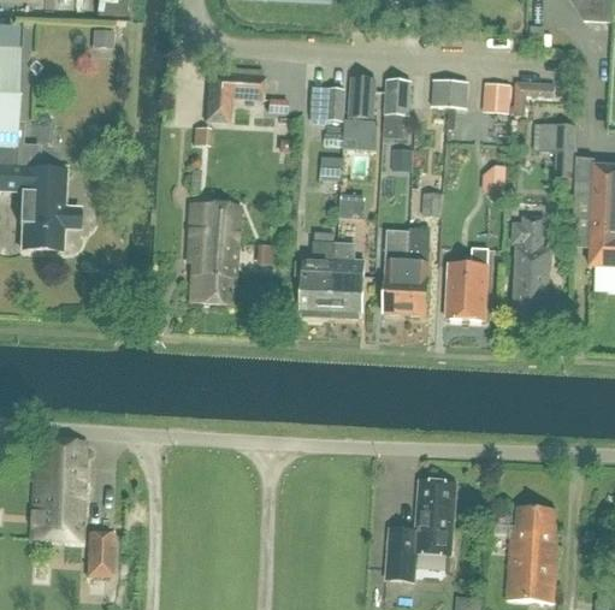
[(10,165),(11,146),(12,146),(18,48),(0,47),(0,189),(22,190),(22,191),(24,191),(24,190),(27,190),(25,203),(23,203),(23,202),(22,202),(19,248),(60,250),(61,227),(77,227),(77,207),(63,206),(64,170),(45,170),(45,167),(43,167),(43,170),(19,169),(19,166),(10,165)]
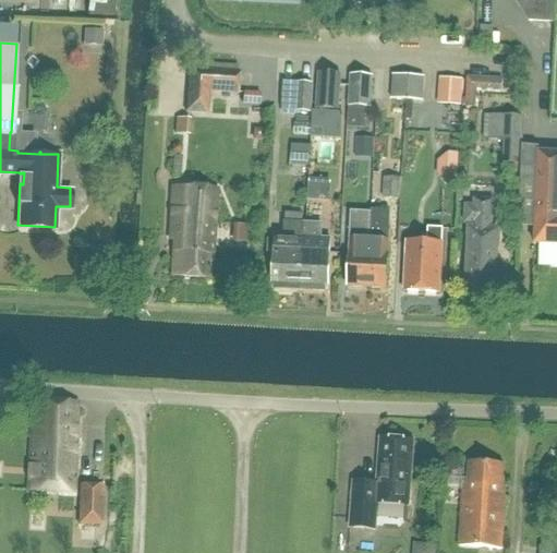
[(183,109),(206,110),(207,89),(239,91),(239,68),(185,65),(183,109)]
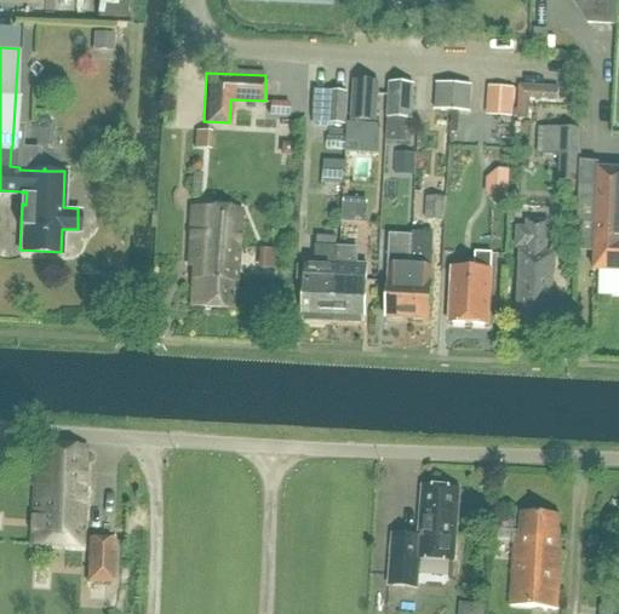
[(351,76),(349,115),(373,118),(376,79),(351,76)]
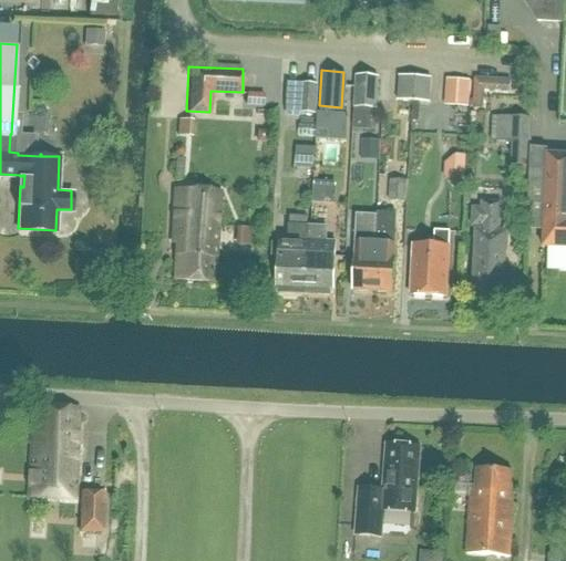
[(354,72),(352,105),(376,107),(377,74),(354,72)]
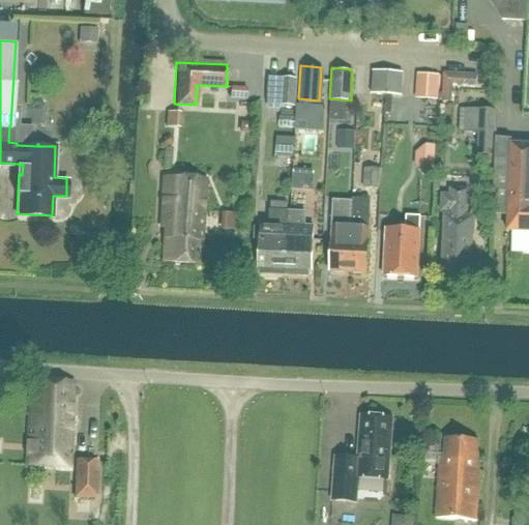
[(372,91),(385,92),(386,68),(373,67),(372,91)]
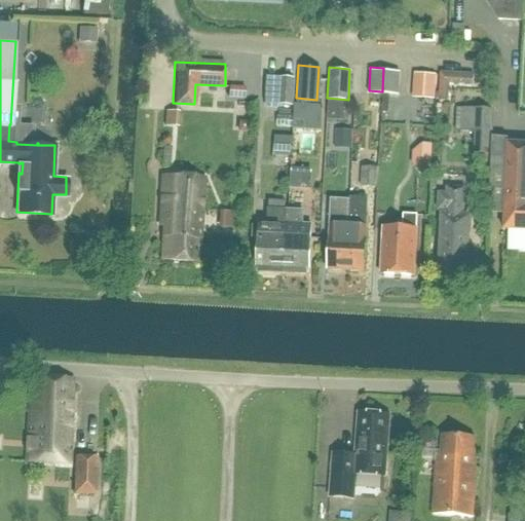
[(382,91),(382,99),(397,100),(399,69),(383,68),(382,91)]
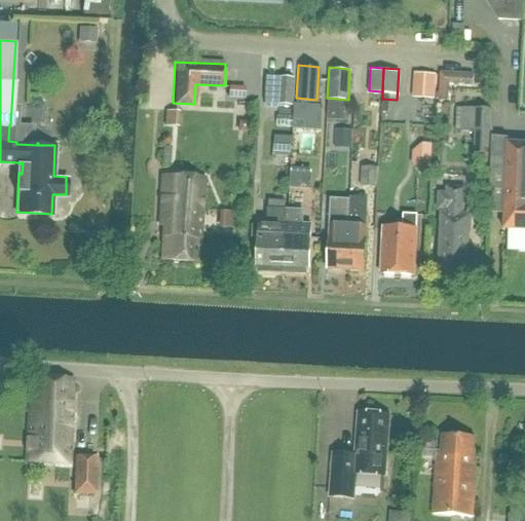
[(440,69),(439,79),(438,94),(447,95),(448,79),(473,81),(473,71),(440,69)]
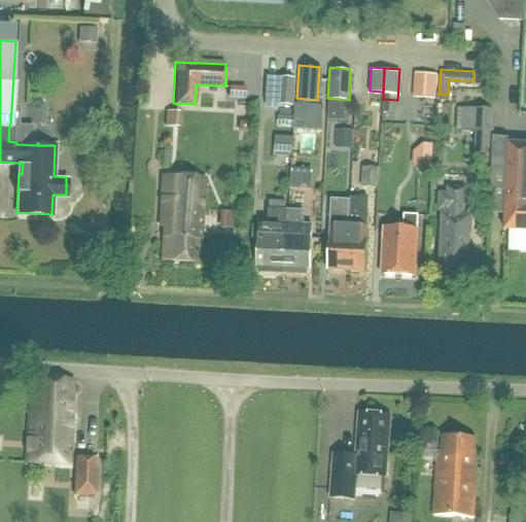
[(292,103),(294,75),(280,74),(278,102),(292,103)]
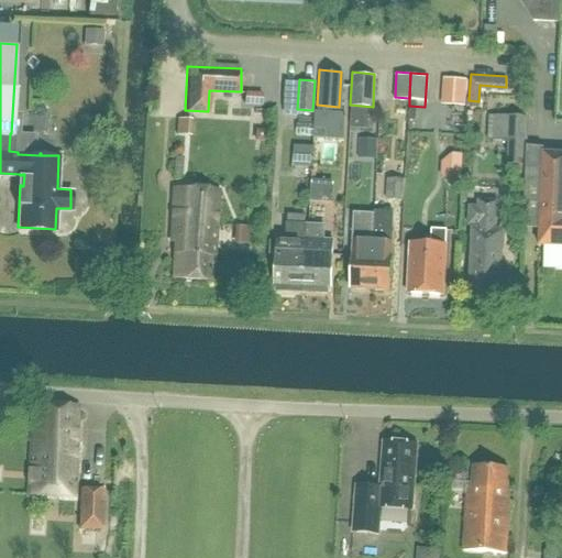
[(507,162),(525,163),(526,137),(527,113),(505,112),(504,135),(508,135),(507,162)]
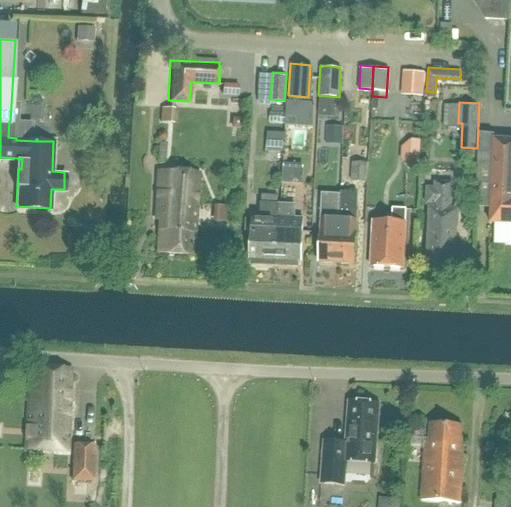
[(284,121),(285,111),(269,110),(268,120),(284,121)]
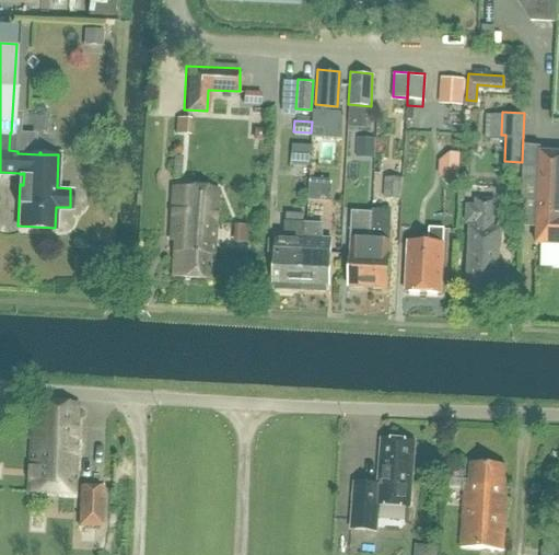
[(558,149),(539,149),(536,242),(558,242),(558,149)]
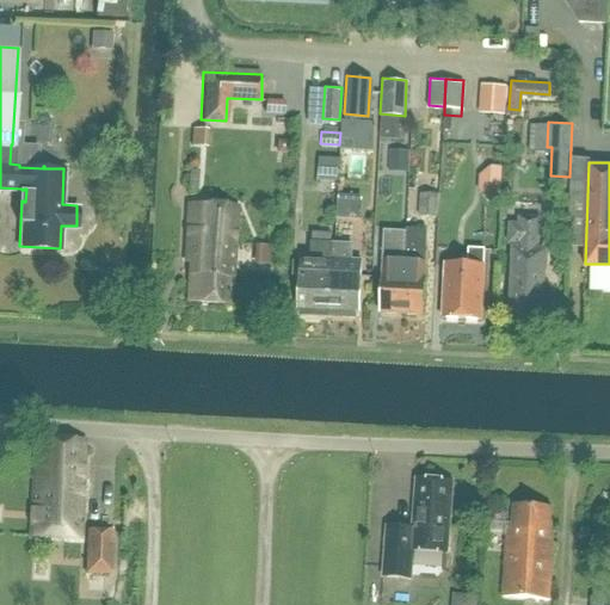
[(185,166),(184,184),(195,185),(196,167),(185,166)]
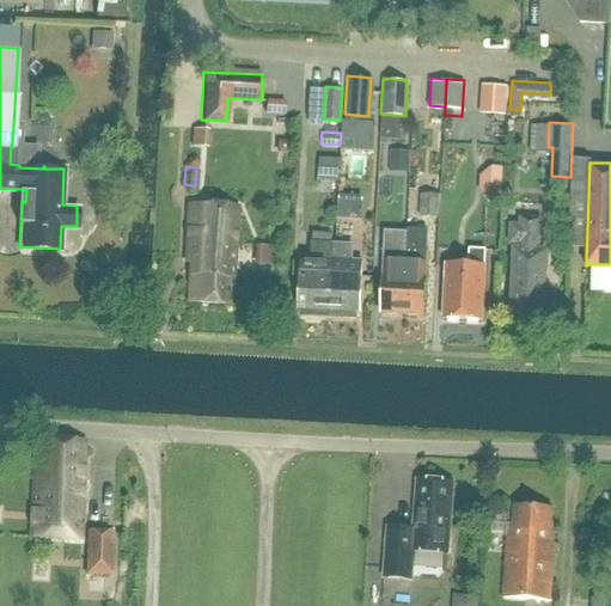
[(437,215),(438,191),(420,190),(419,214),(437,215)]
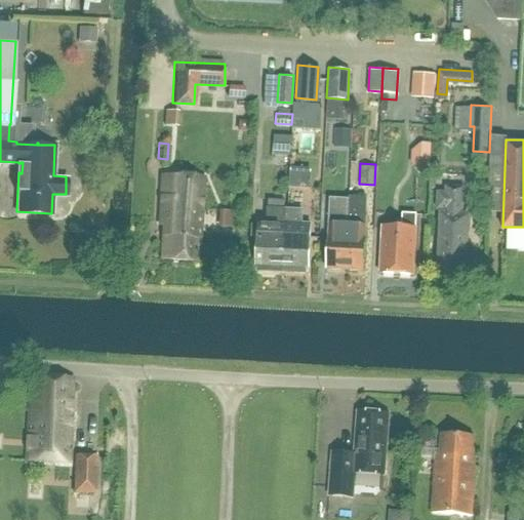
[(196,257),(201,175),(161,172),(158,222),(163,223),(161,255),(196,257)]
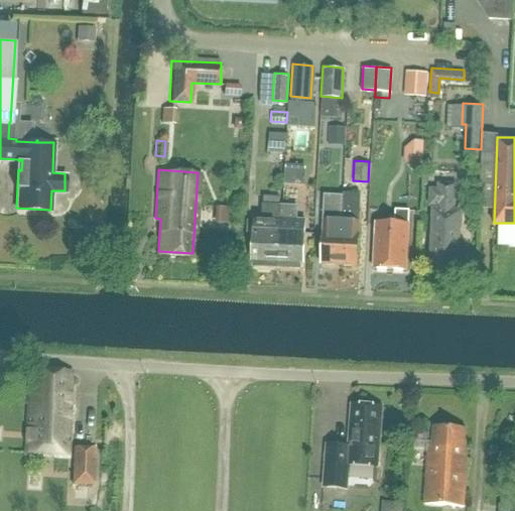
[(286,172),(285,182),(300,182),(300,172),(286,172)]
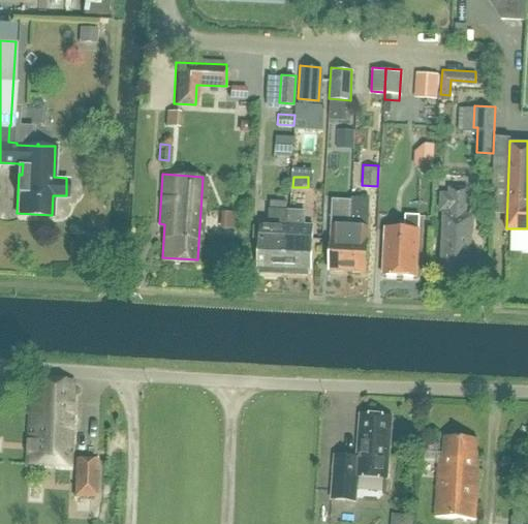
[(448,186),(448,191),(440,191),(439,209),(452,210),(452,214),(444,213),(441,272),(474,274),(475,258),(474,258),(474,246),(469,245),(469,230),(472,230),(473,218),(470,217),(470,215),(465,214),(467,187),(448,186)]
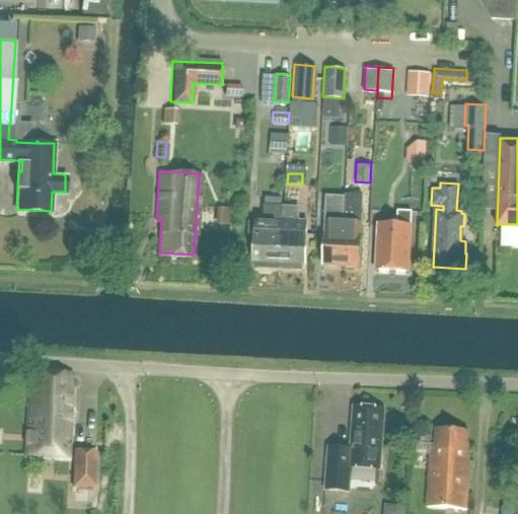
[(318,186),(317,202),(317,203),(334,203),(335,187),(318,186)]
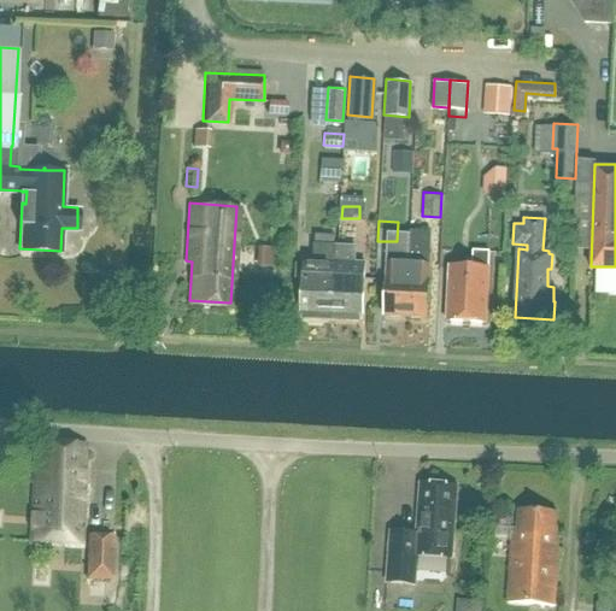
[(408,262),(405,313),(426,315),(430,229),(409,228),(408,262)]
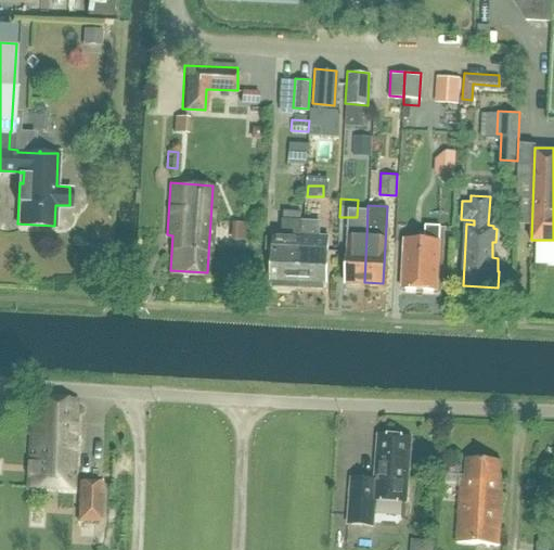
[(283,208),(282,217),(281,240),(271,239),(270,247),(271,247),(269,278),(272,278),(271,283),(296,284),(299,230),(303,230),(303,219),(300,219),(301,209),(283,208)]
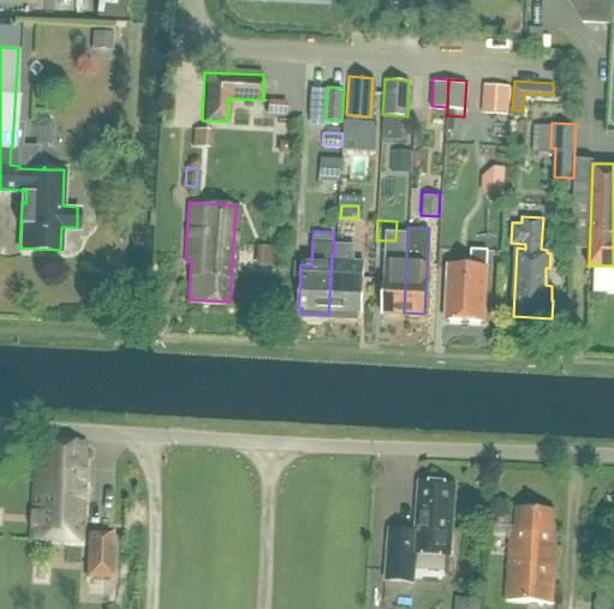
[(471,236),(469,263),(447,262),(443,316),(483,317),(488,237),(471,236)]
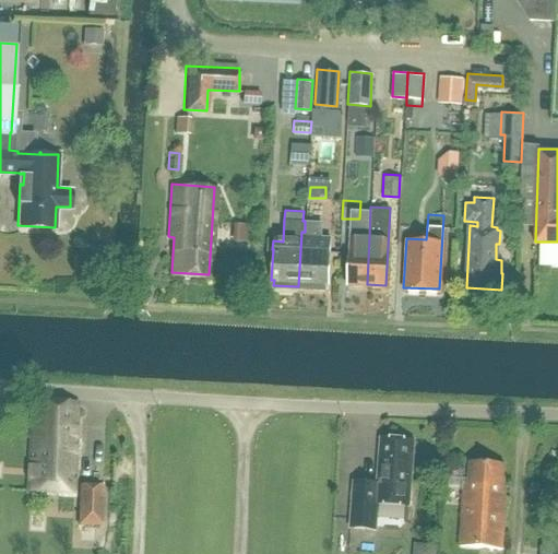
[(301,232),(298,286),(324,289),(324,283),(327,283),(329,250),(328,250),(329,235),(319,235),(319,222),(305,221),(305,232),(301,232)]
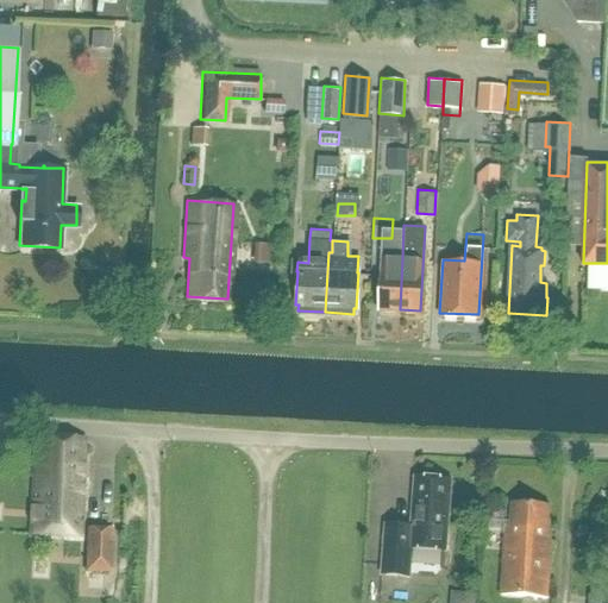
[(402,258),(381,257),(378,309),(400,309),(402,258)]
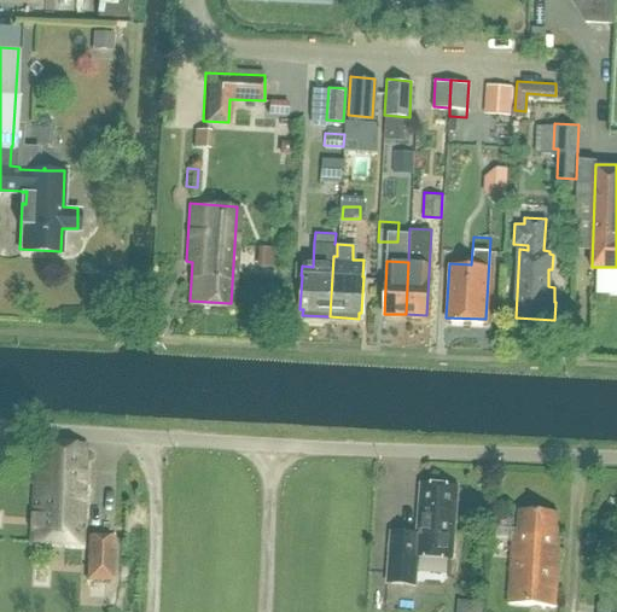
[(83,442),(34,441),(29,538),(79,542),(83,442)]
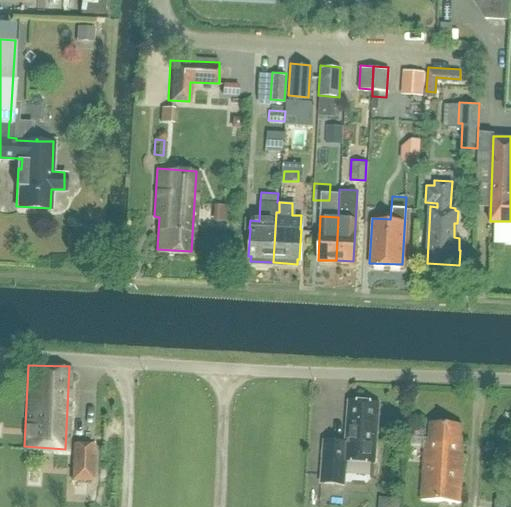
[(348,399),(345,440),(338,439),(336,457),(374,460),(378,401),(348,399)]
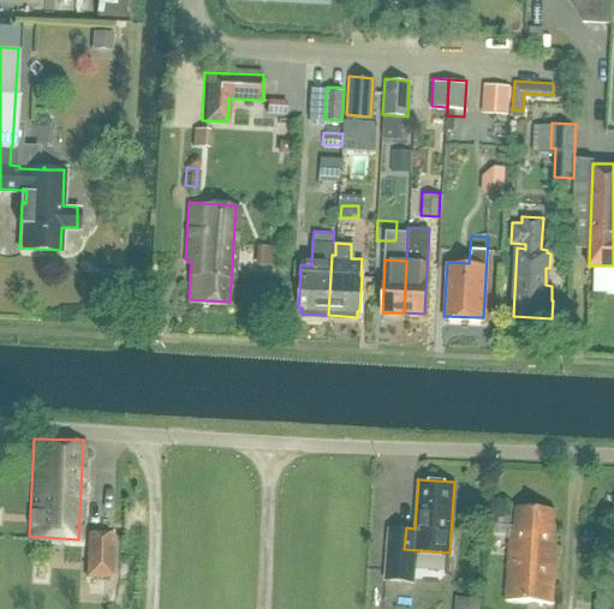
[(553,601),(558,532),(553,532),(554,507),(516,505),(514,530),(510,530),(505,597),(553,601)]
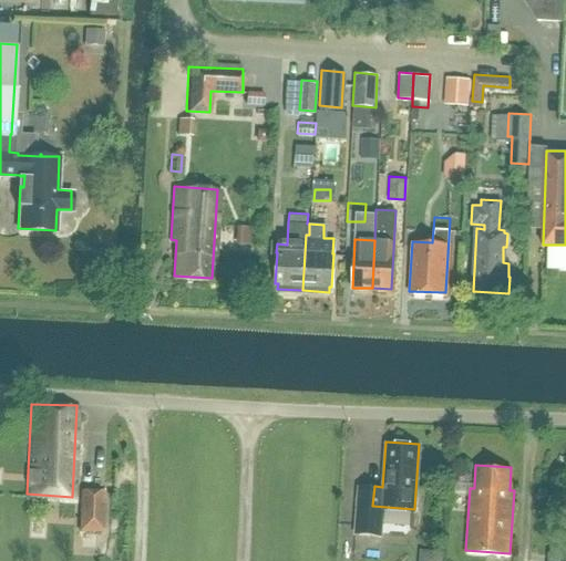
[(78,528),(101,529),(101,488),(79,488),(78,528)]
